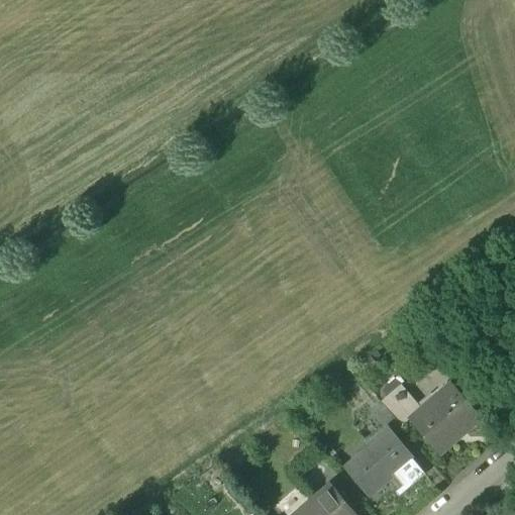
[(449,380),(433,393),(436,397),(423,407),(412,417),(442,452),(482,419),(483,420),(484,419),(449,380)]
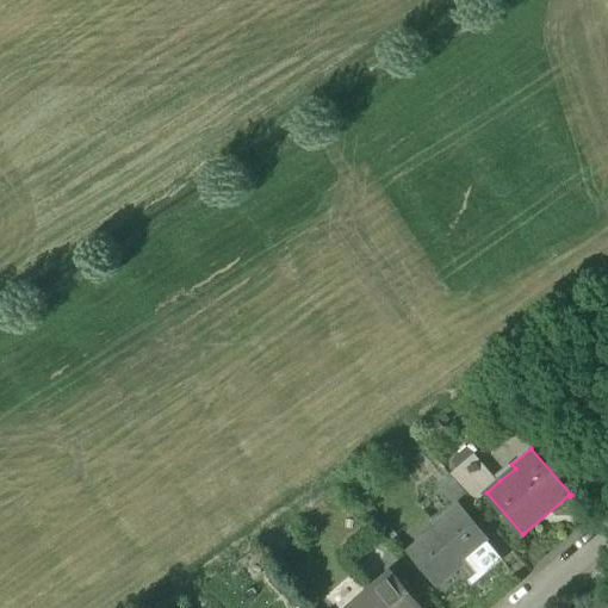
[(500,481),(476,452),(451,473),(476,502),(486,492),(500,481)]
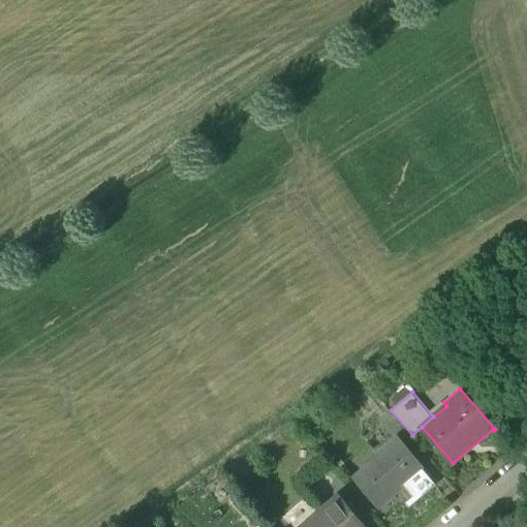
[(391,410),(380,420),(396,437),(398,436),(403,443),(412,435),(391,410)]
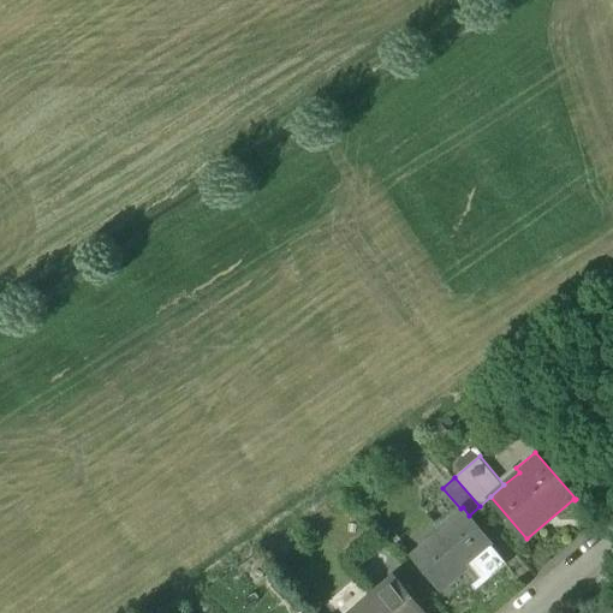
[(460,509),(439,527),(441,530),(414,553),(442,588),(464,571),(462,567),(472,559),(492,542),(469,516),(463,507),(460,509)]
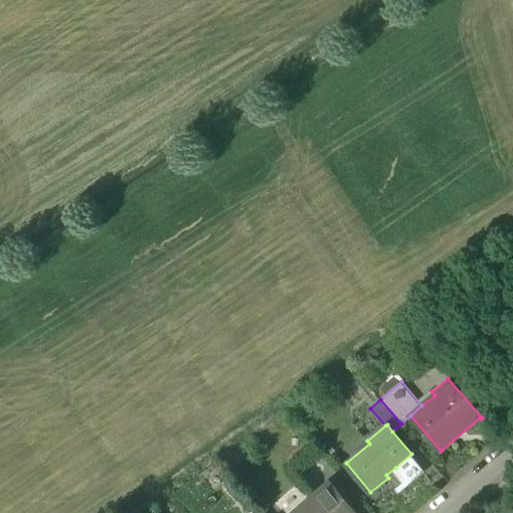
[(411,454),(395,468),(402,476),(407,482),(416,474),(423,468),(411,454)]
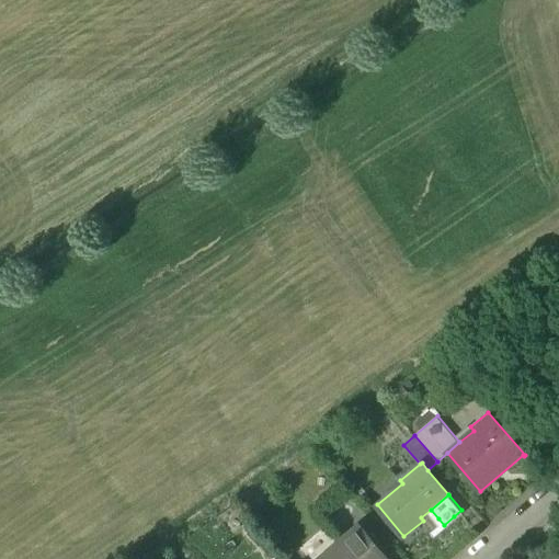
[(387,558),(360,526),(320,558),(387,558)]
